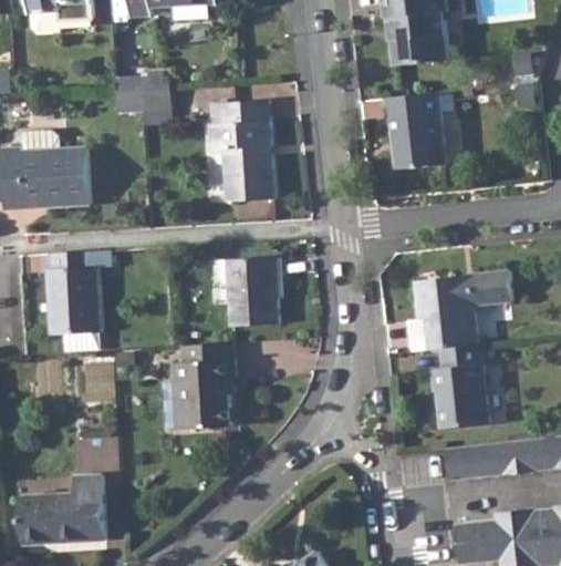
[(89,0),(26,0),(28,13),(30,13),(31,30),(37,35),(58,34),(58,23),(91,21),(89,0)]
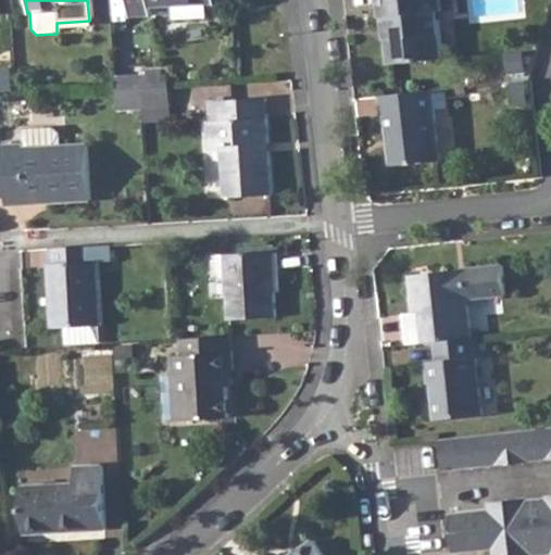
[(147,8),(168,7),(202,4),(212,4),(211,0),(124,0),(126,17),(147,16),(147,8)]
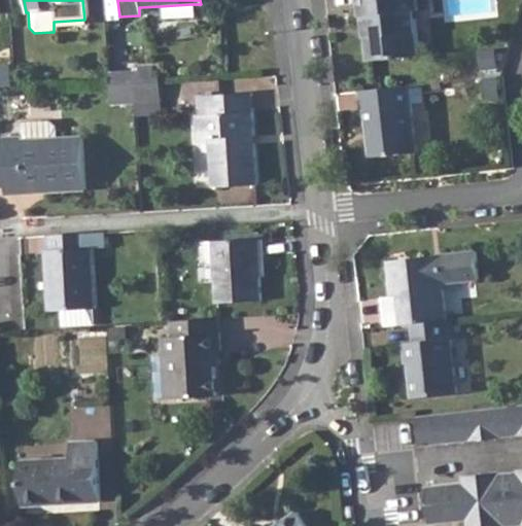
[(352,0),(354,11),(360,11),(364,56),(409,53),(406,6),(410,6),(409,0),(352,0)]
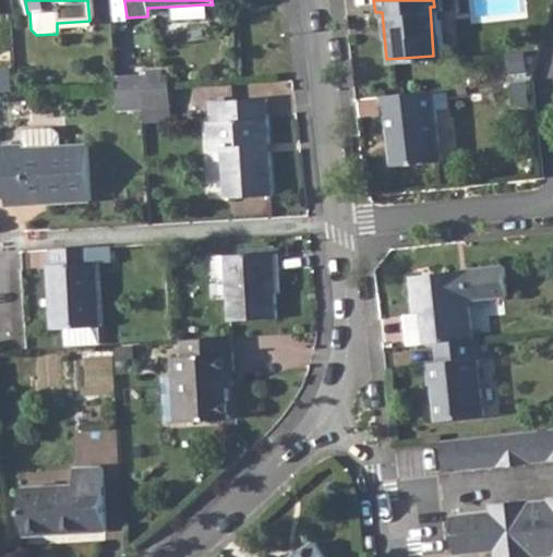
[(203,4),(169,7),(170,20),(204,19),(203,4)]
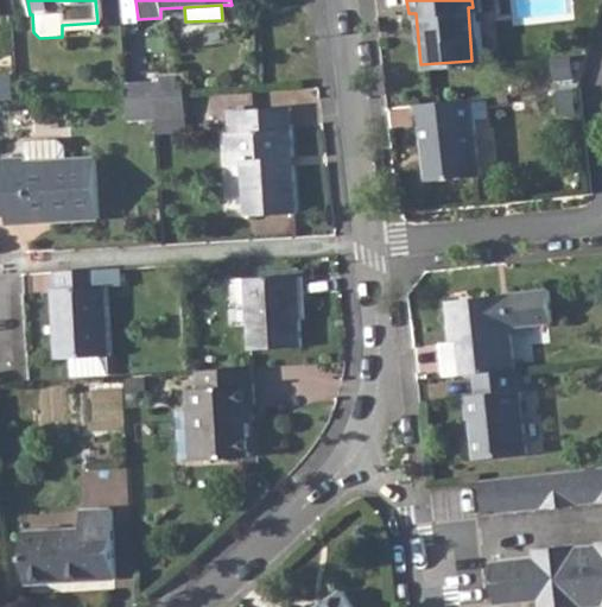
[(156,78),(156,84),(157,96),(173,95),(172,77),(156,78)]
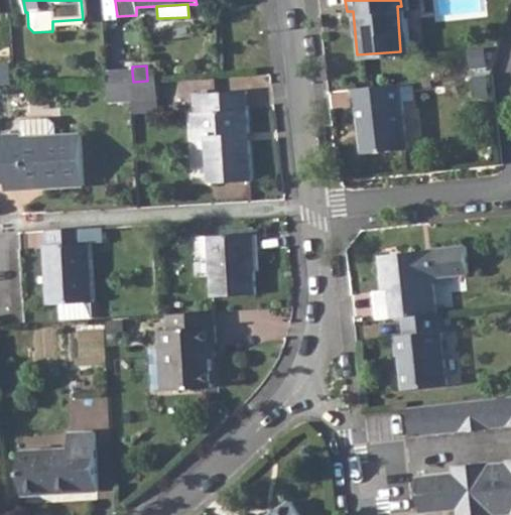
[(132,72),(105,73),(105,85),(126,83),(133,82),(132,72)]
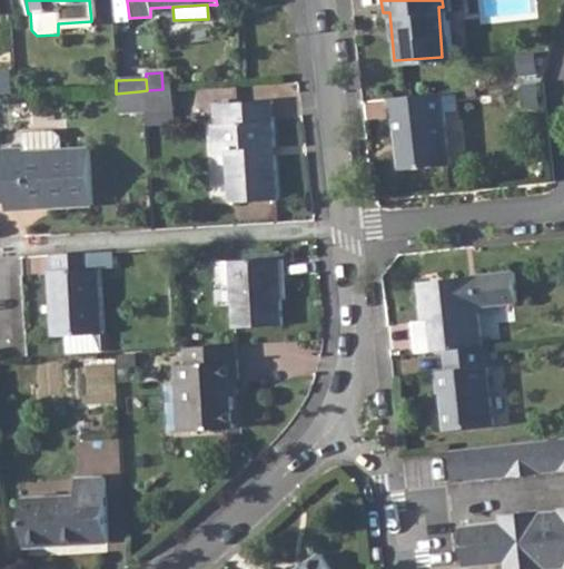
[(532,79),(517,80),(518,105),(533,102),(532,79)]
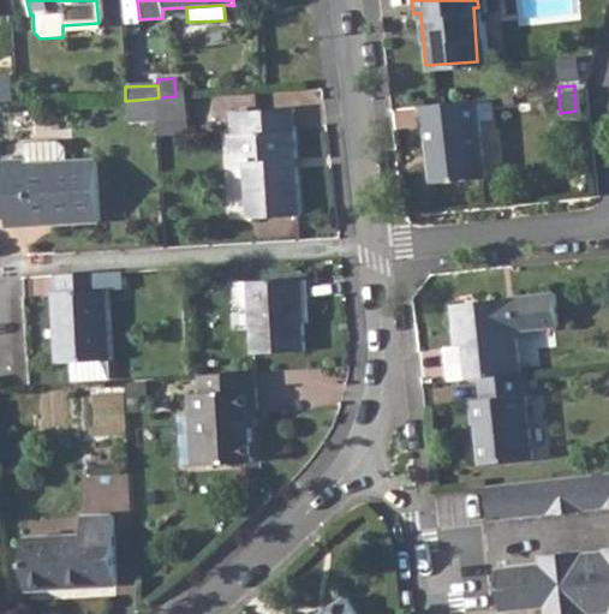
[(159,97),(150,99),(153,135),(183,133),(180,97),(175,96),(159,97)]
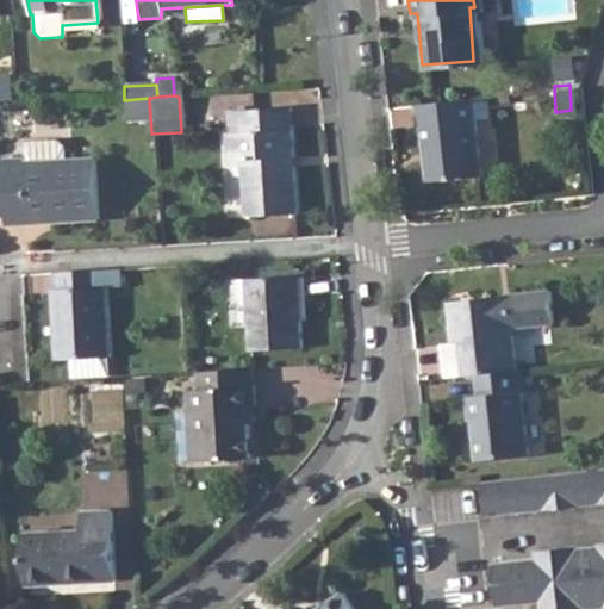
[(467,95),(410,100),(412,122),(418,120),(423,176),(462,173),(475,173),(467,95)]
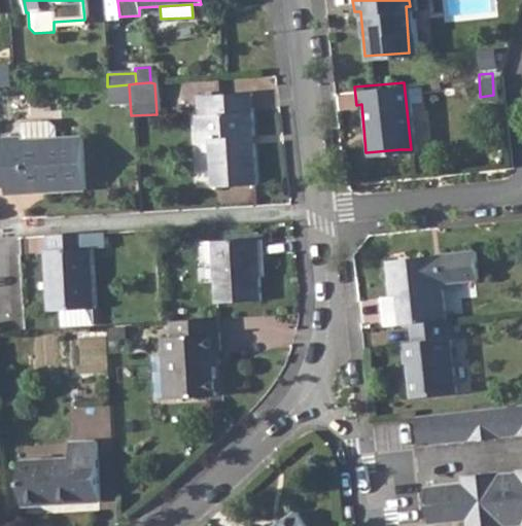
[(107,86),(105,85),(107,104),(130,103),(129,84),(107,86)]
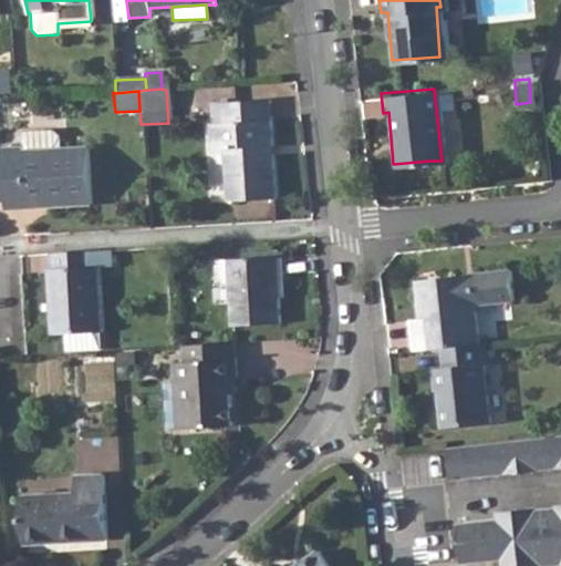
[(267,100),(207,103),(210,151),(222,150),(226,203),(272,199),(267,100)]
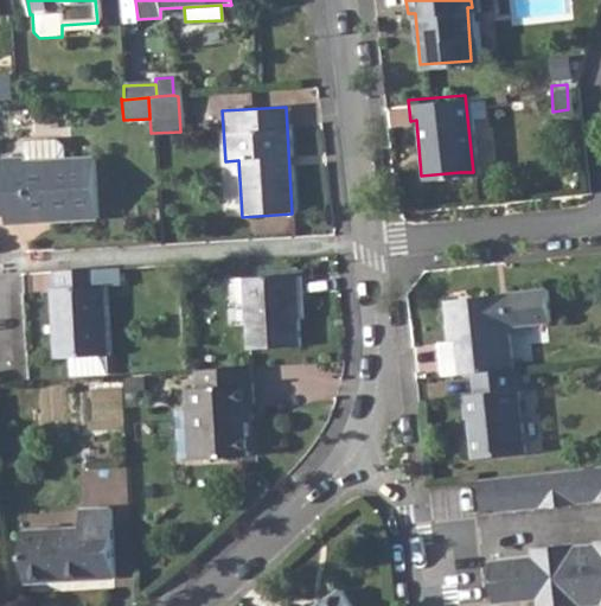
[(0,158),(4,217),(50,215),(50,222),(94,218),(90,159),(24,163),(24,158),(0,158)]
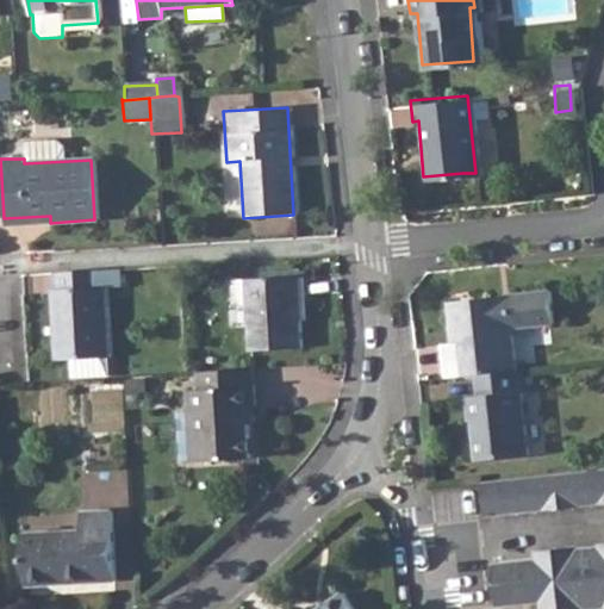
[(114,271),(49,274),(50,291),(47,290),(50,362),(66,362),(66,379),(103,377),(103,360),(105,360),(101,289),(117,287),(114,271)]
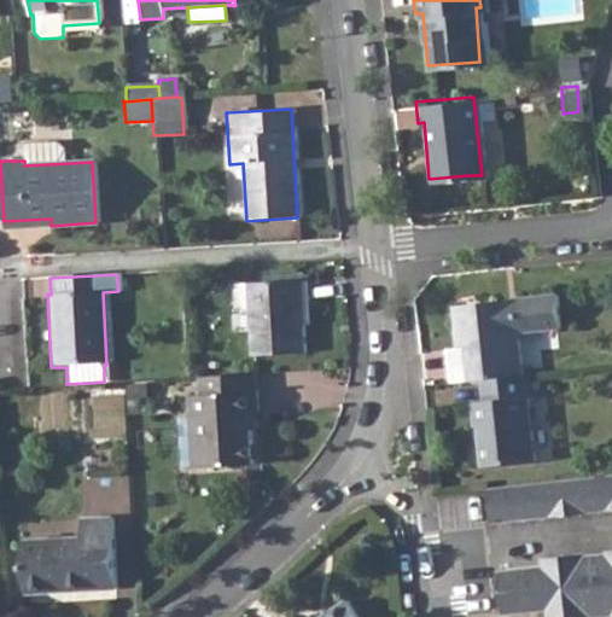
[(302,324),(301,298),(307,297),(307,279),(233,283),(234,307),(248,307),(250,344),(251,355),(303,351),(302,324)]
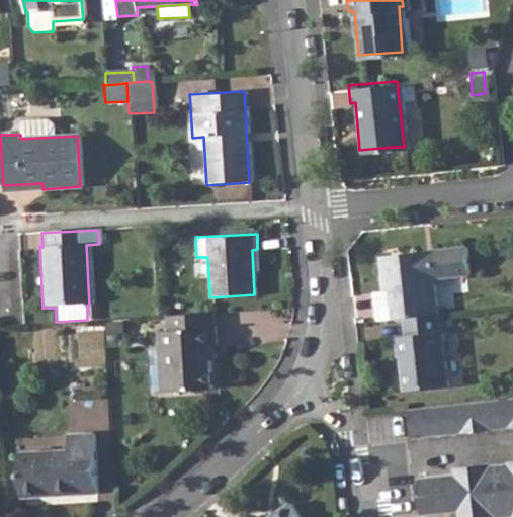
[(372,292),(375,321),(402,318),(433,315),(429,278),(465,274),(461,246),(376,255),(380,292),(372,292)]
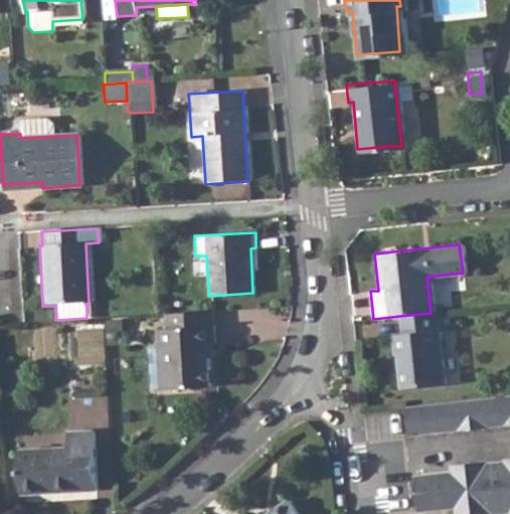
[(431,313),(399,316),(401,335),(391,336),(393,356),(399,355),(400,367),(397,368),(400,390),(444,385),(440,360),(437,331),(450,330),(448,310),(431,313)]
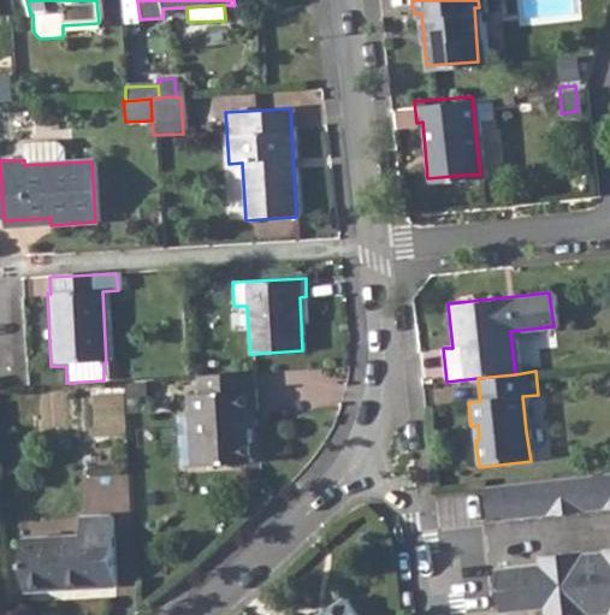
[(187,395),(188,417),(199,417),(202,468),(248,465),(244,392),(252,391),(252,372),(196,376),(197,394),(187,395)]
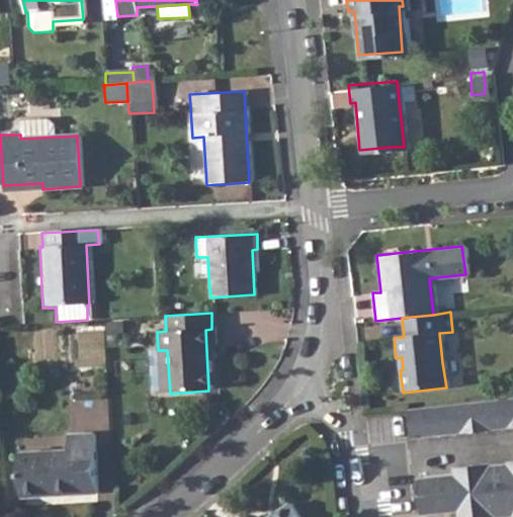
[(167,350),(158,350),(160,394),(170,394),(167,350)]
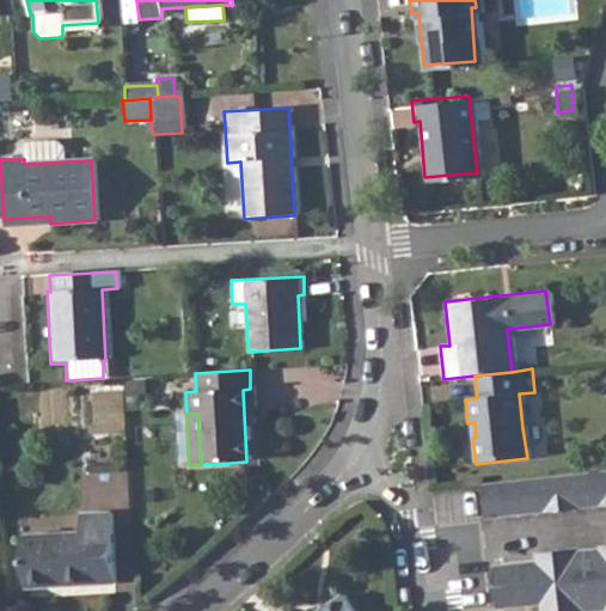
[(605,466),(564,472),(477,482),(482,517),(605,502),(605,466)]
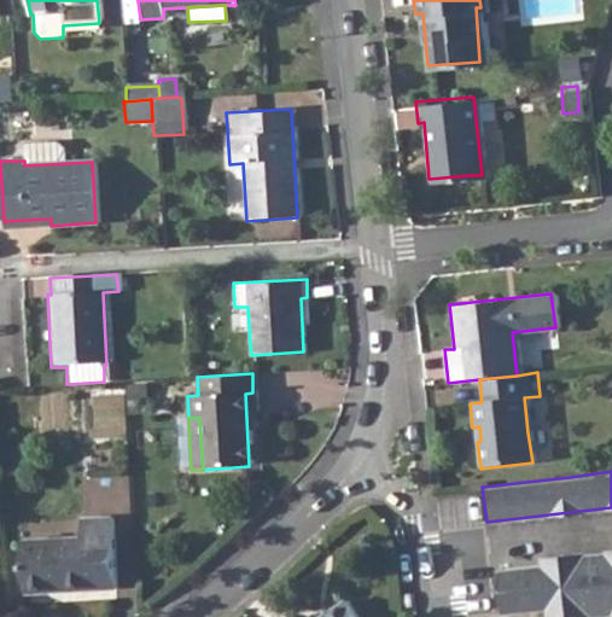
[(79,539),(19,541),(22,595),(112,589),(109,519),(79,522),(79,539)]
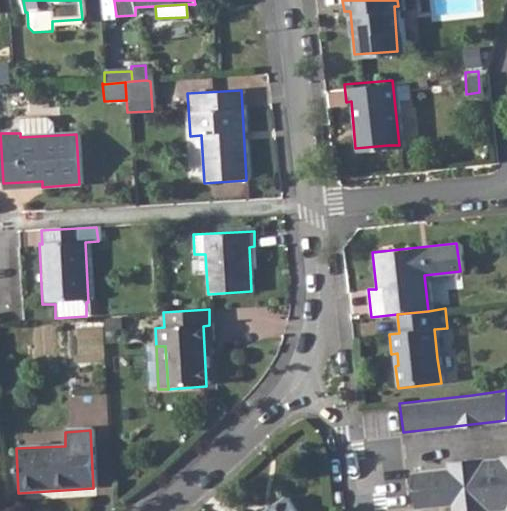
[(506,453),(503,454),(503,457),(484,458),(484,456),(449,460),(449,467),(413,471),(418,507),(454,503),(455,510),(472,510),(479,509),(480,510),(492,510),(494,508),(506,506),(506,507),(506,453)]
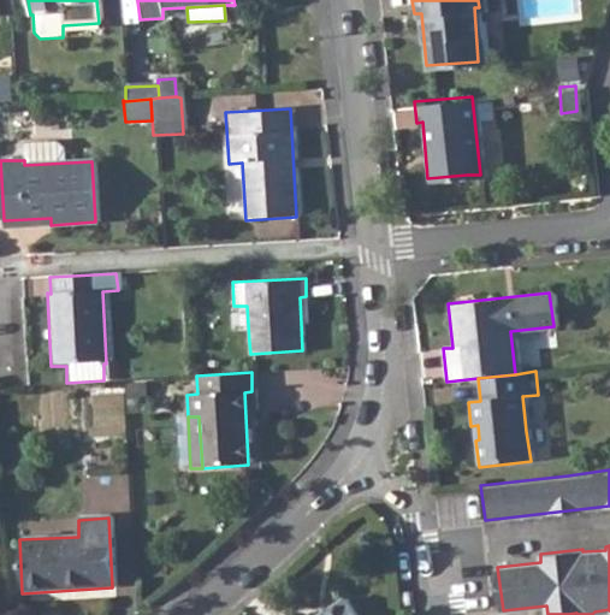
[(351,614),(343,599),(318,614),(351,614)]
